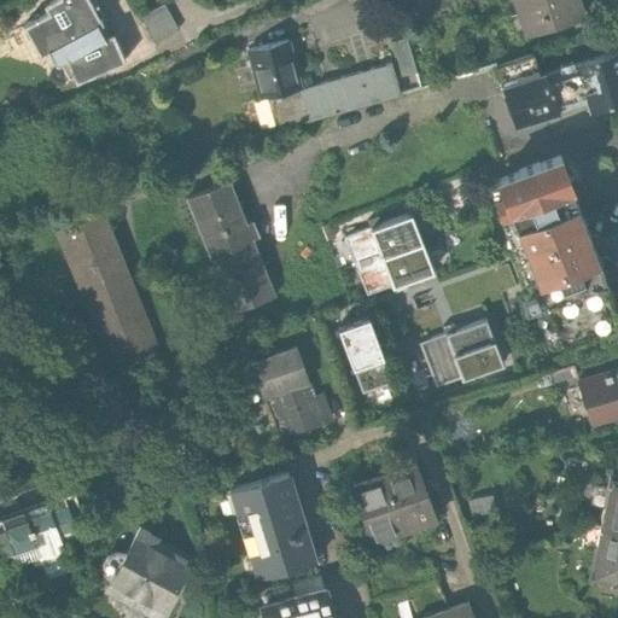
[(112,39),(104,42),(98,30),(101,29),(86,0),(57,0),(58,1),(42,10),(47,18),(22,31),(40,63),(48,58),(56,71),(66,66),(75,87),(124,66),(112,39)]
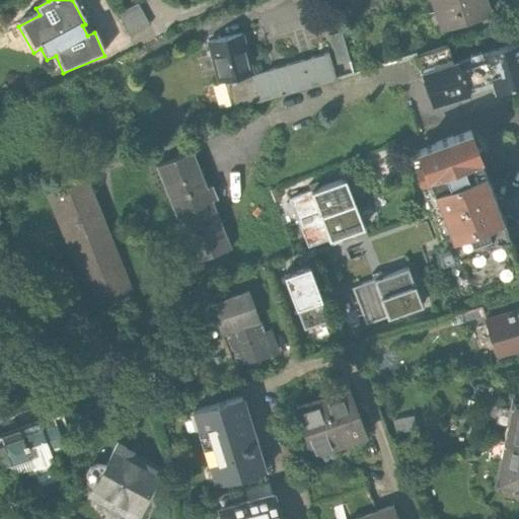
[(485,0),(430,0),(441,31),(470,22),(491,15),(485,0)]
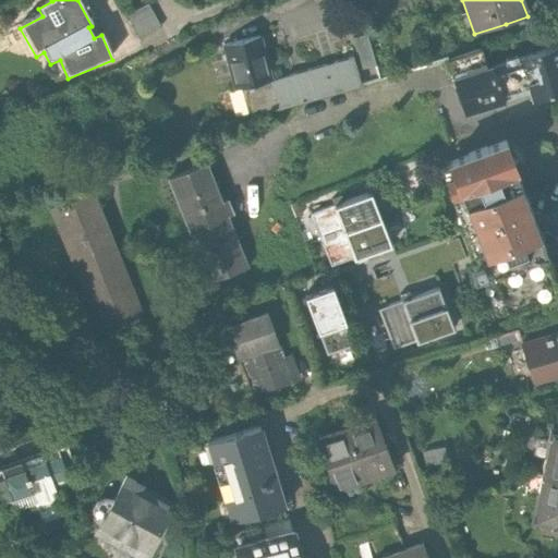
[(161,31),(148,7),(126,19),(140,43),(161,31)]
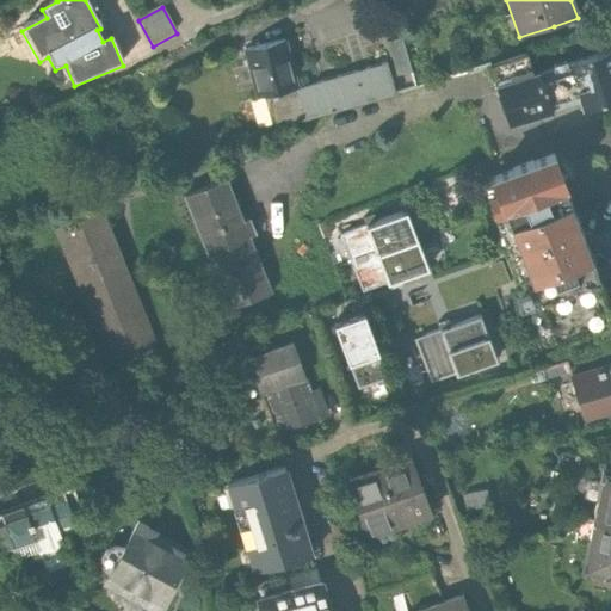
[(581,31),(578,18),(554,26),(557,38),(581,31)]
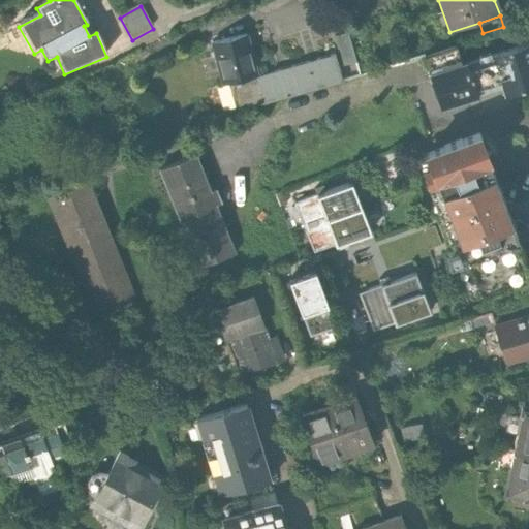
[(348,36),(335,39),(342,69),(356,65),(348,36)]
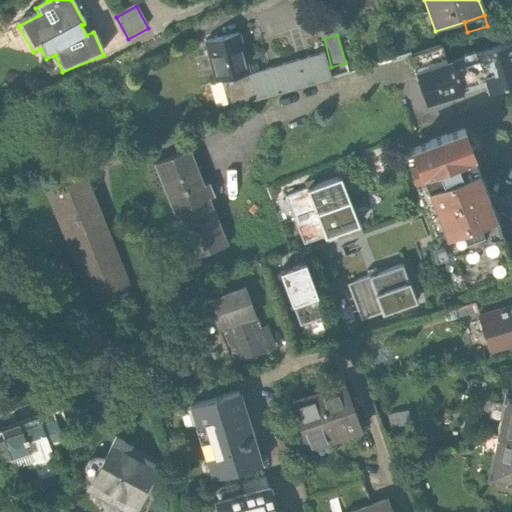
[(217,86),(222,84),(230,111),(256,103),(332,82),(324,55),(248,76),(237,37),(205,46),(217,86)]
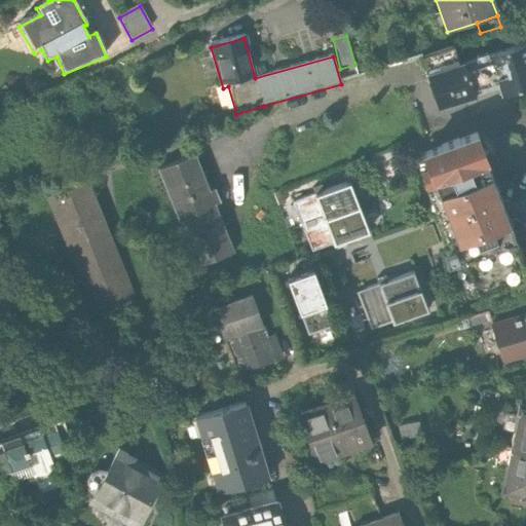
[(441,109),(501,89),(503,97),(525,89),(525,45),(430,77),(441,109)]
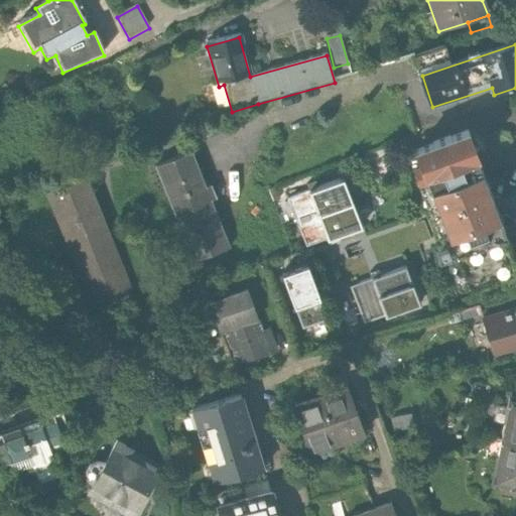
[(468,127),(413,148),(418,160),(411,163),(416,178),(423,176),(422,173),(440,166),(460,159),(478,152),(468,127)]
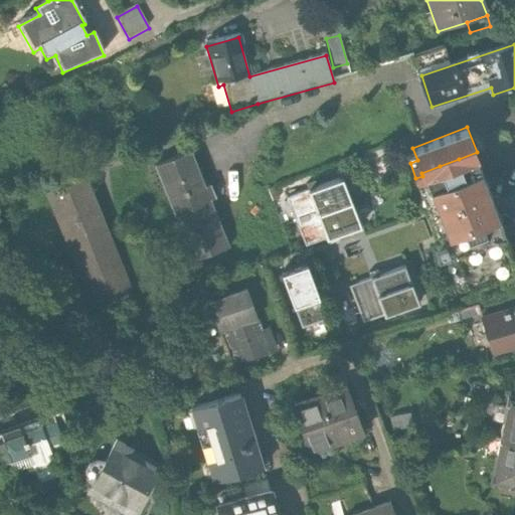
[(190,156),(156,169),(194,267),(228,253),(209,204),(215,202),(210,189),(204,192),(190,156)]
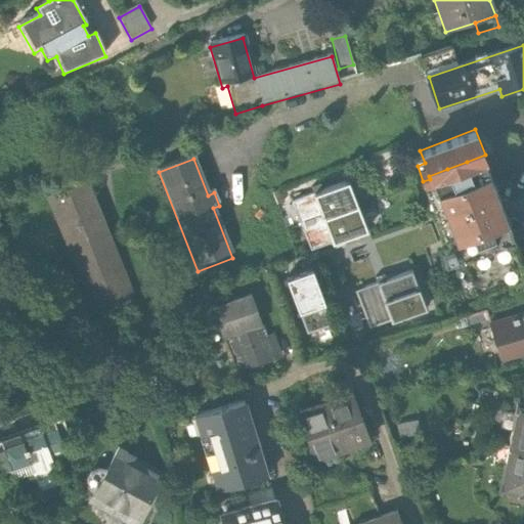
[(473,177),(467,162),(447,169),(453,184),(473,177)]
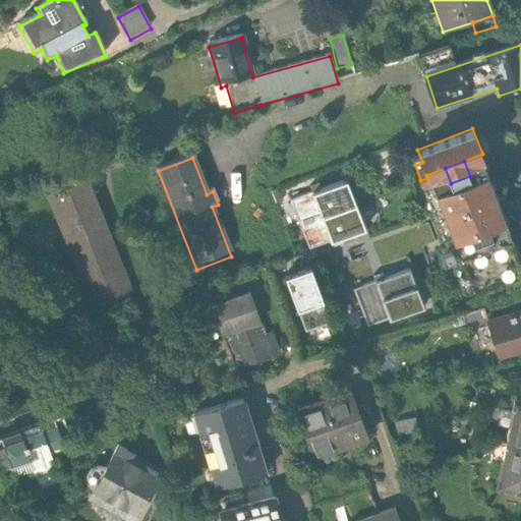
[(520,231),(510,236),(503,218),(484,170),(470,176),(451,183),(435,189),(453,237),(474,294),(520,276),(520,266),(514,246),(520,243),(520,231)]
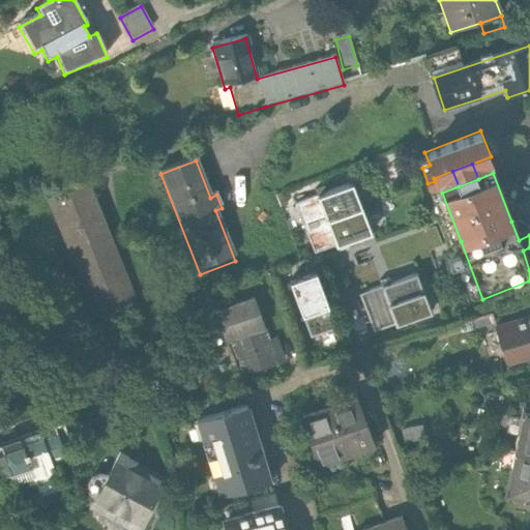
[(136,310),(85,185),(48,201),(98,325),(136,310)]
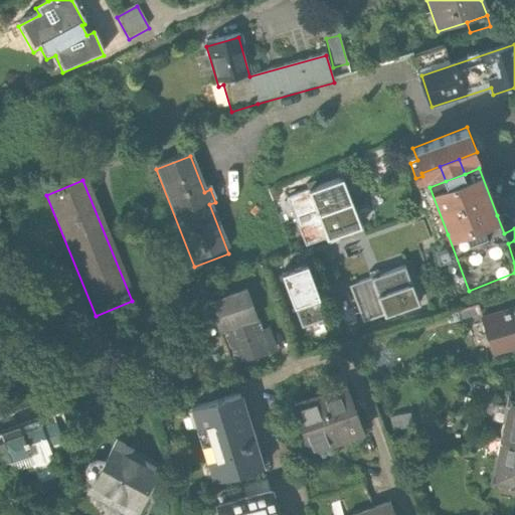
[(288,201),(297,226),(351,204),(342,180),(288,201)]
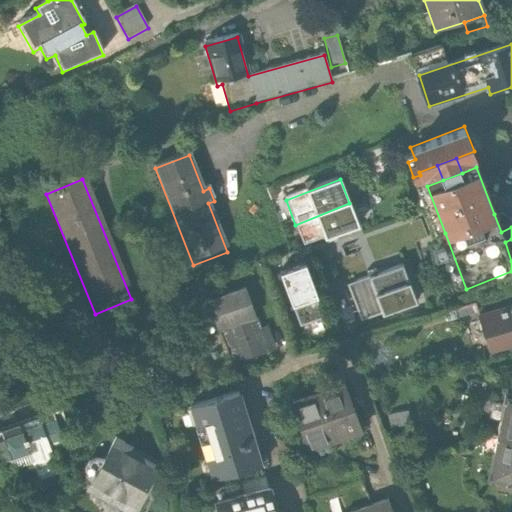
[(359,228),(349,203),(295,225),(304,249),(359,228)]
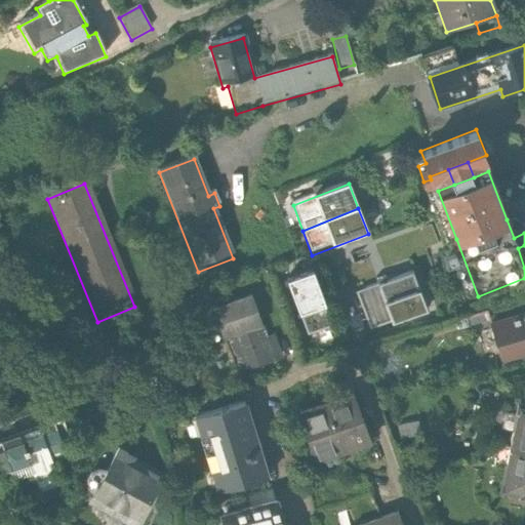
[(456,254),(453,246),(445,249),(448,257),(456,254)]
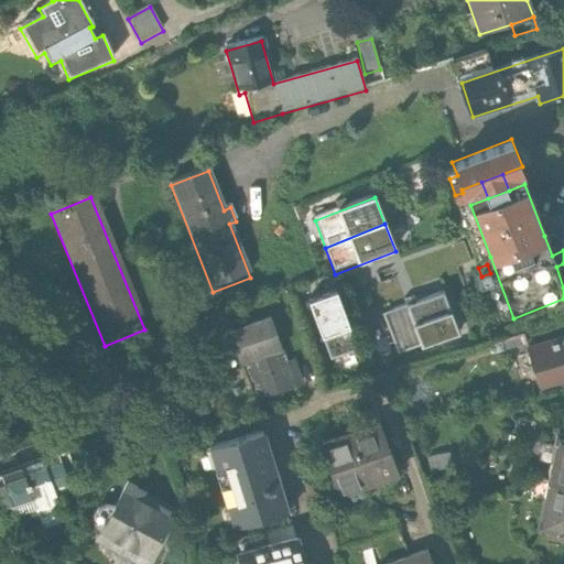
[(336,293),(308,304),(331,364),(359,353),(350,328),(356,327),(354,318),(347,321),(336,293)]
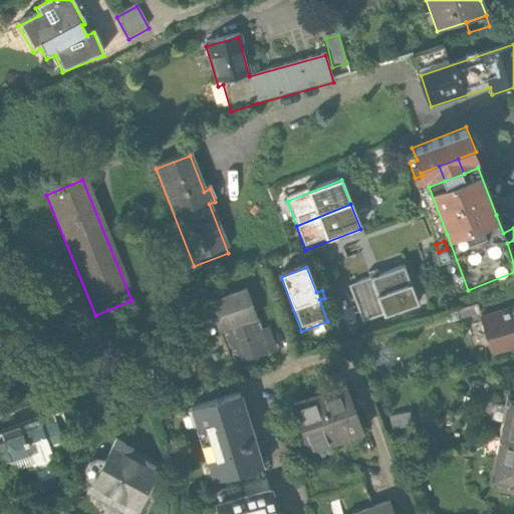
[(348,289),(362,324),(418,303),(405,268),(348,289)]
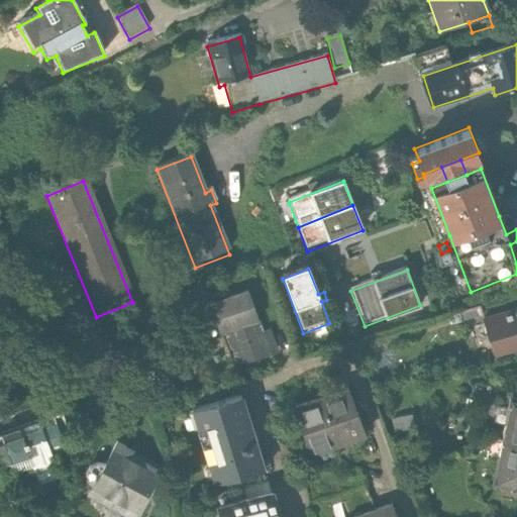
[(257,324),(246,296),(208,309),(219,338),(226,335),(257,324)]
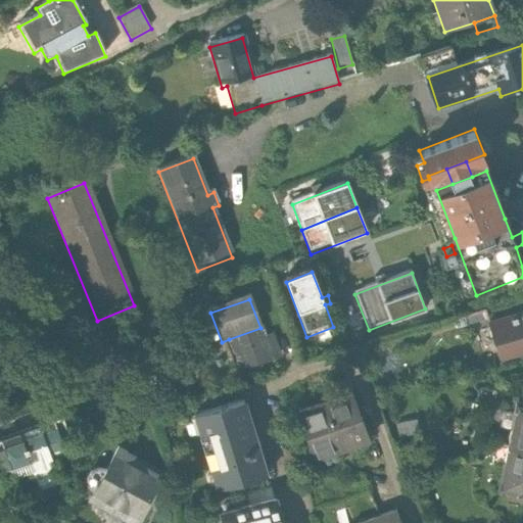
[(522,311),(489,322),(501,358),(522,350),(522,311)]
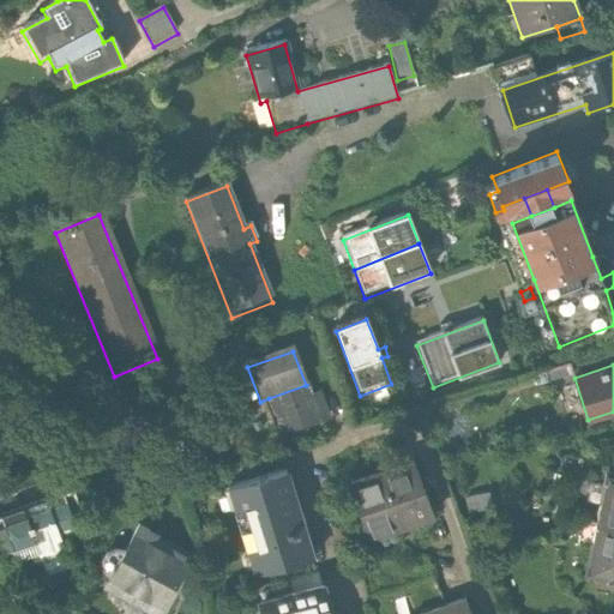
[(311,401),(306,385),(269,398),(283,435),(329,420),(320,397),(311,401)]
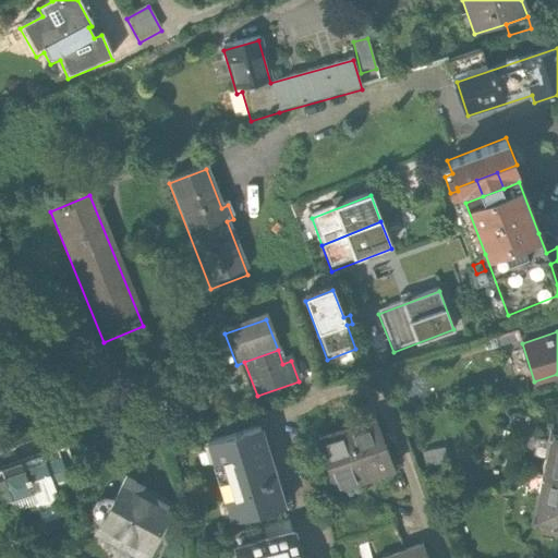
[(392,471),(373,419),(315,440),(336,493),(392,471)]
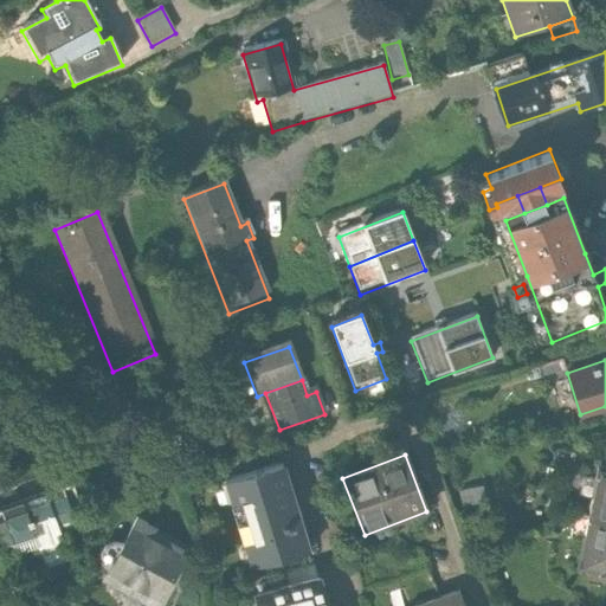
[(605,464),(597,463),(587,515),(605,519),(605,464)]
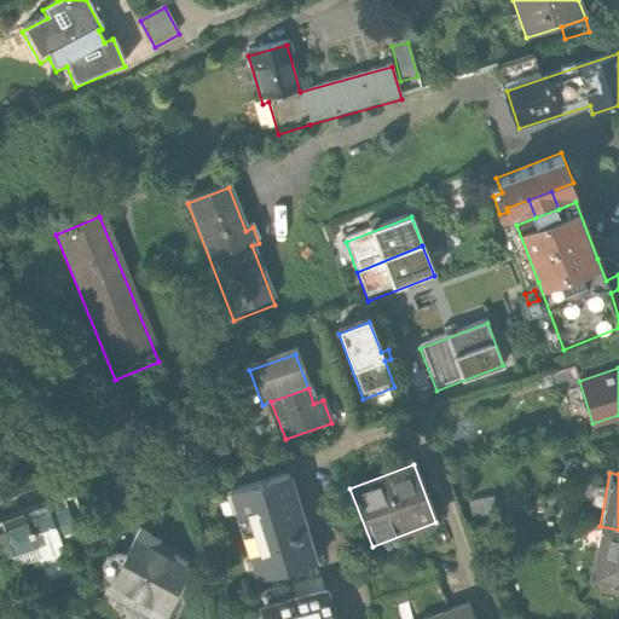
[(313,567),(287,480),(233,497),(261,584),(313,567)]
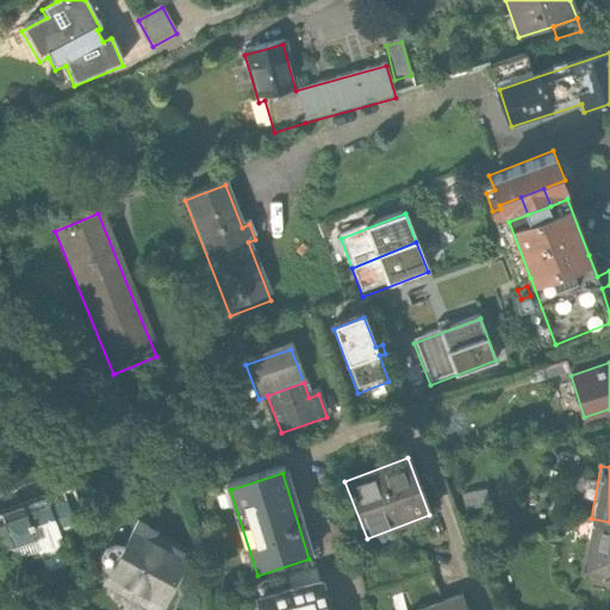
[(70,489),(0,516),(0,570),(17,564),(14,556),(35,548),(44,571),(68,562),(58,539),(86,528),(70,489)]
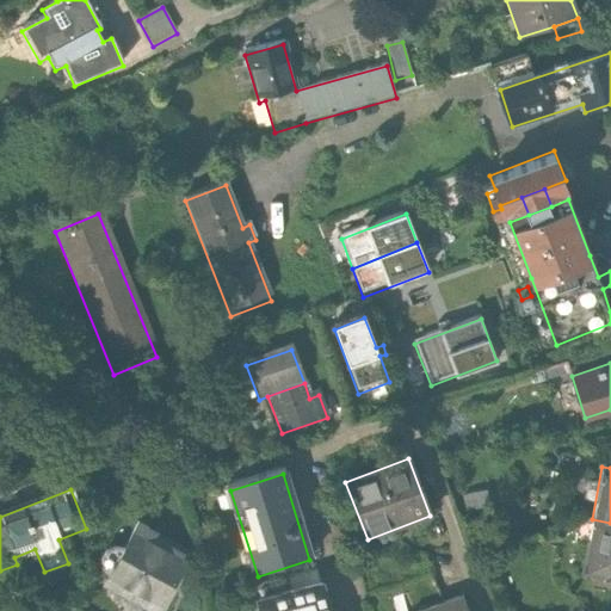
[(610,576),(610,523),(592,519),(582,572),(610,576)]
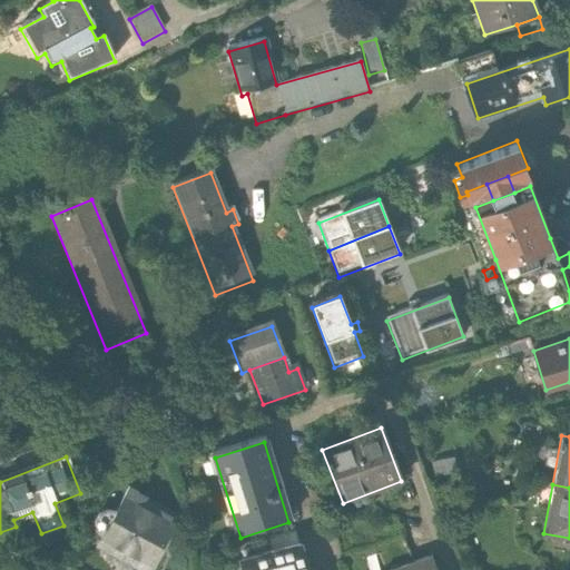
[(127,489),(99,541),(148,568),(174,520),(141,503),(145,498),(127,489)]
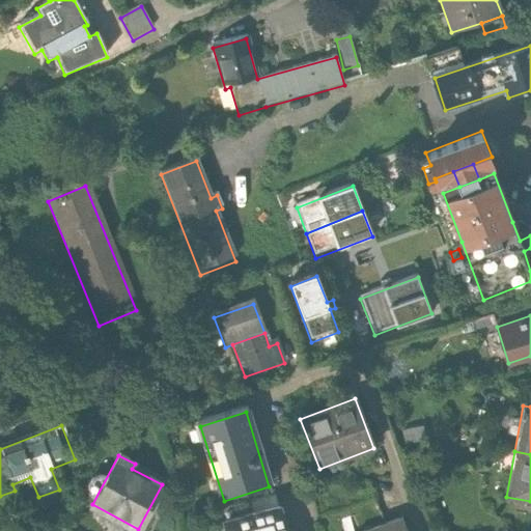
[(285,530),(278,505),(222,523),(224,530),(285,530)]
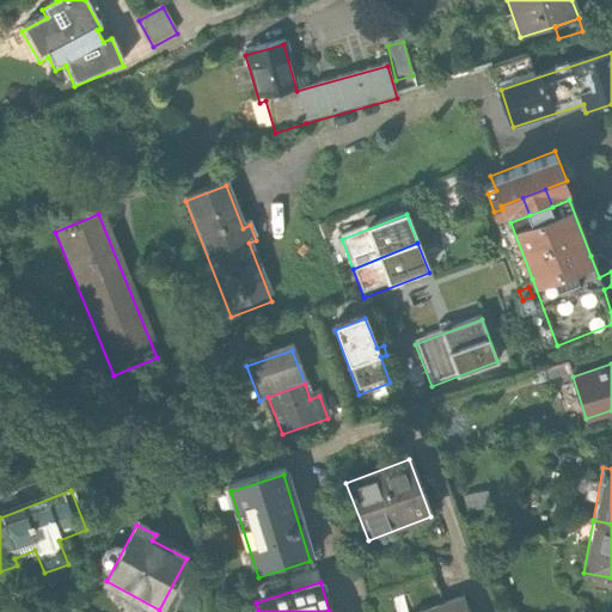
[(389,601),(392,611),(415,611),(408,594),(389,601)]
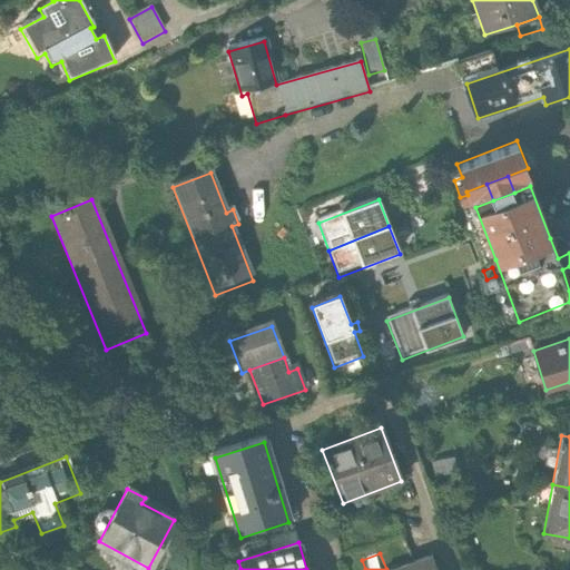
[(393,569),(435,569),(431,556),(393,569)]
